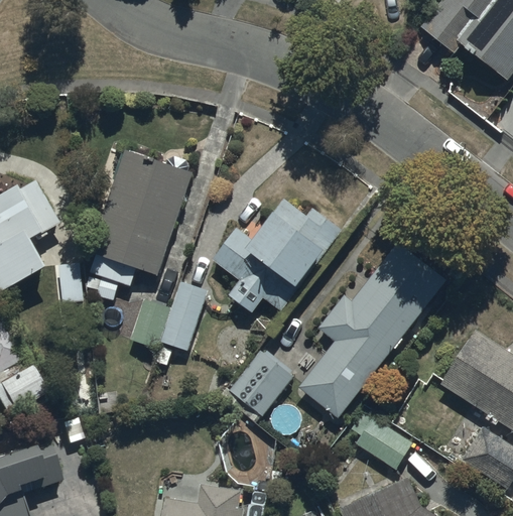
[(512,0),(441,0),(421,25),(453,53),(461,44),(474,56),(477,53),(505,80),(512,70),(512,0)]
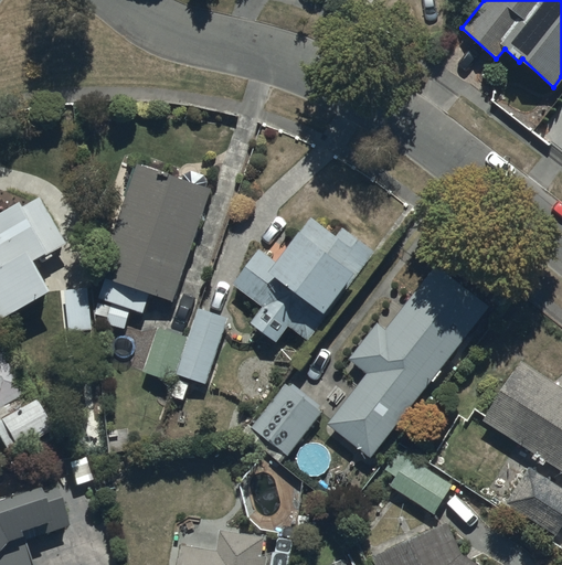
[(212,190),(135,161),(95,272),(106,275),(98,296),(112,300),(103,323),(125,331),(133,309),(142,312),(150,291),(172,300),(212,190)]
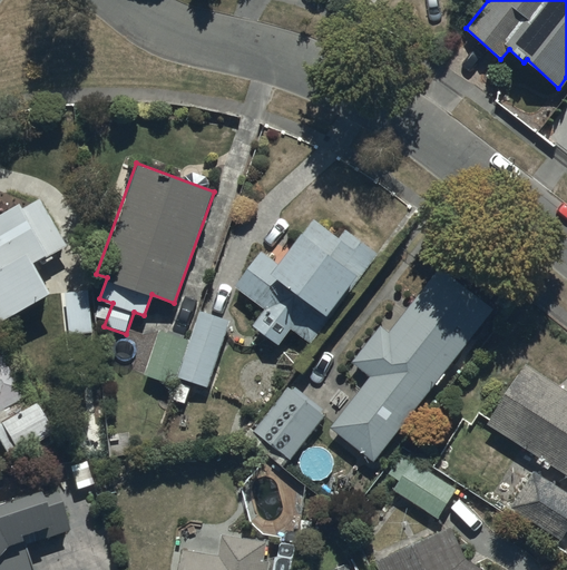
[(0,321),(55,292),(38,261),(68,244),(42,197),(25,207),(21,202),(0,213),(0,321)]
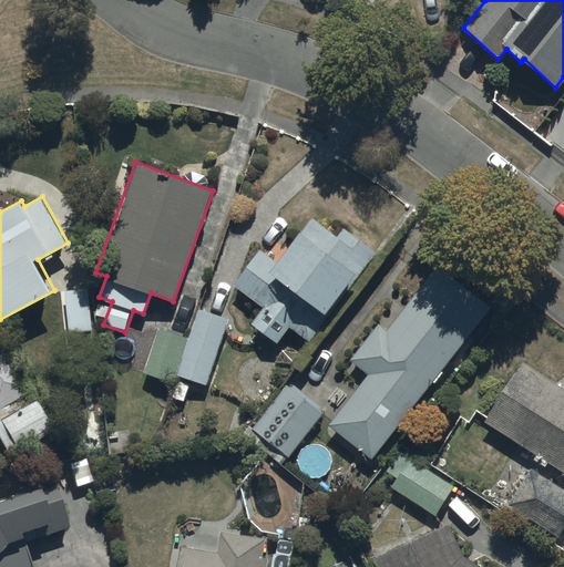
[(258,250),(233,284),(263,307),(249,325),(276,344),(290,327),(309,341),(376,254),(341,227),(335,236),(310,216),(275,263),(258,250)]
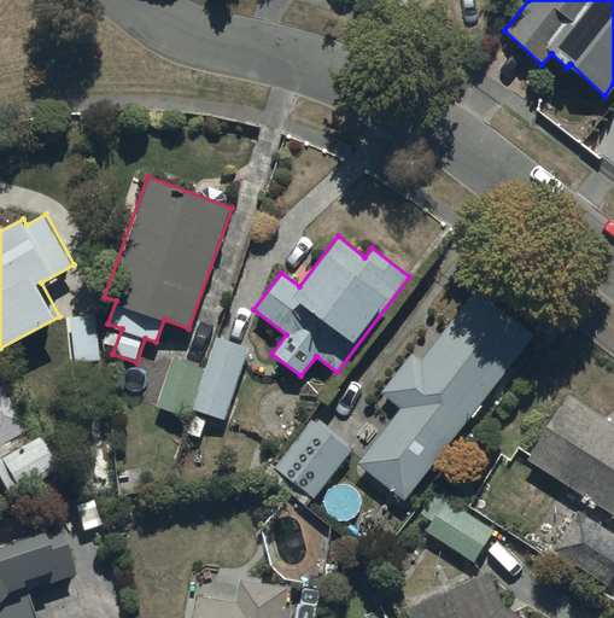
[(531,333),(475,291),(421,362),(411,354),(382,392),(402,407),(358,464),(405,499),(531,333)]
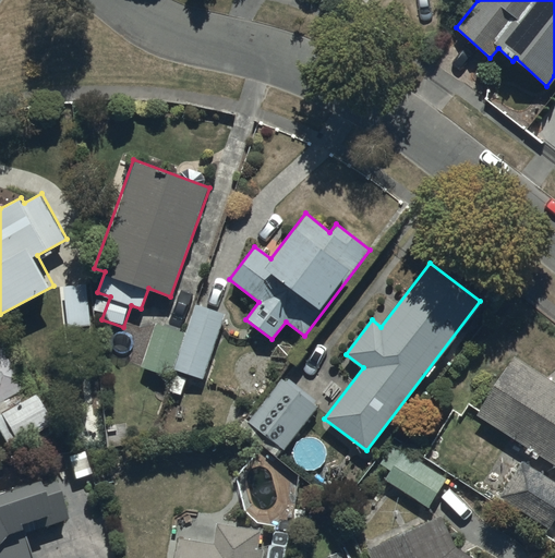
[(183,334),(176,367),(205,377),(225,316),(192,305),(183,334)]
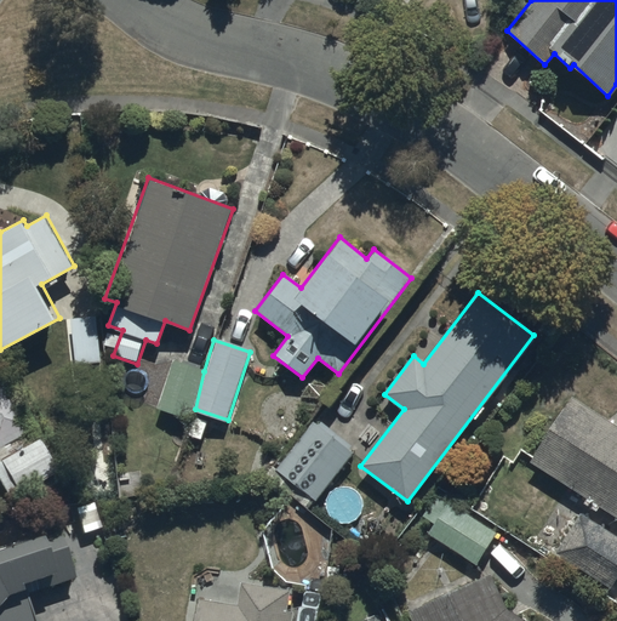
[(195,409),(204,371),(171,360),(155,408),(192,420),(195,409)]
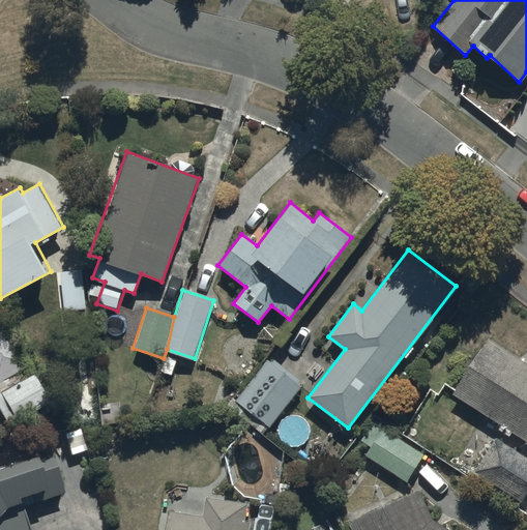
[(10,325),(0,330),(0,409),(6,422),(49,401),(10,325)]
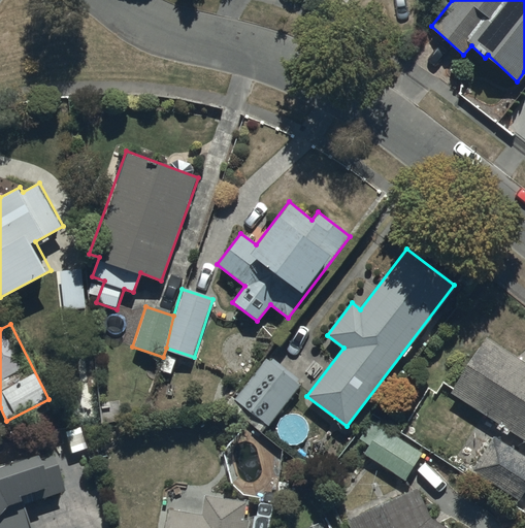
[(524,364),(484,336),(452,392),(524,439),(524,364)]
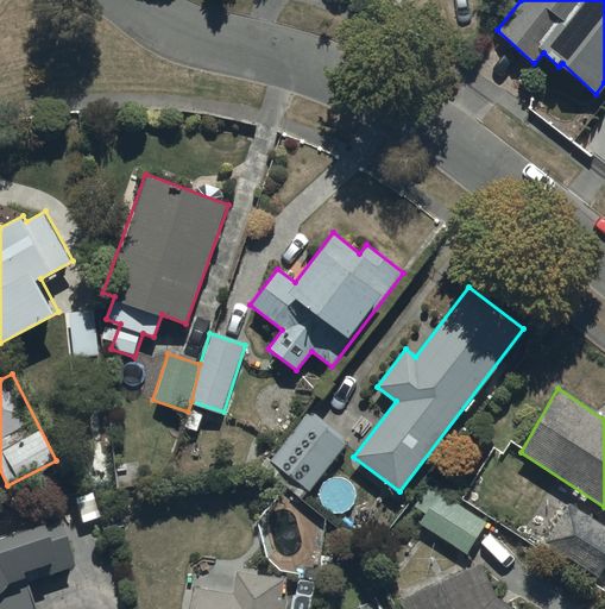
[(345,443),(304,412),(269,458),(308,489),(345,443)]
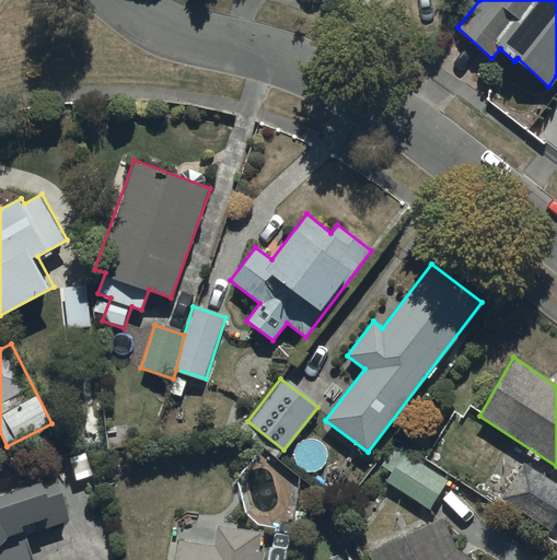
[(405,452),(385,480),(429,510),(449,481),(405,452)]
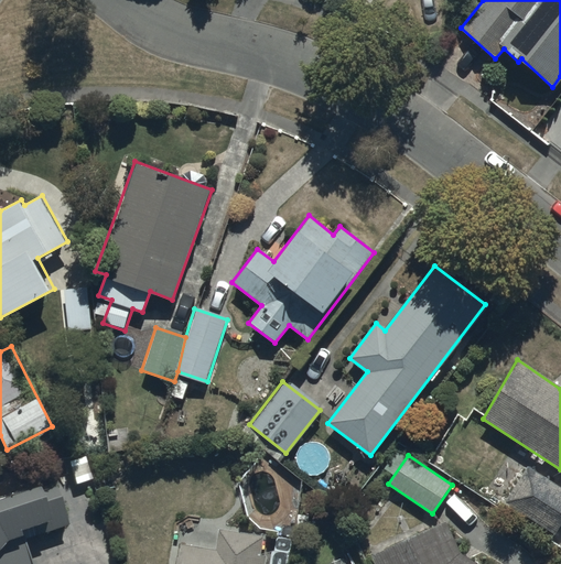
[(560,489),(527,468),(505,501),(556,533),(560,523),(560,489)]
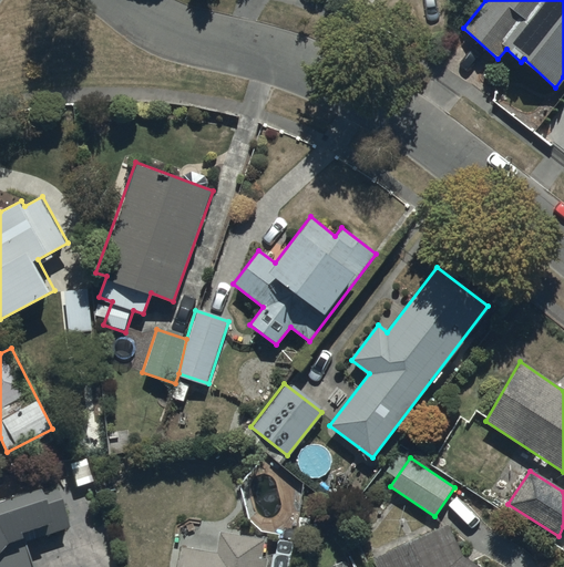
[(0,566),(30,566),(22,544),(65,529),(50,484),(0,498),(0,566)]
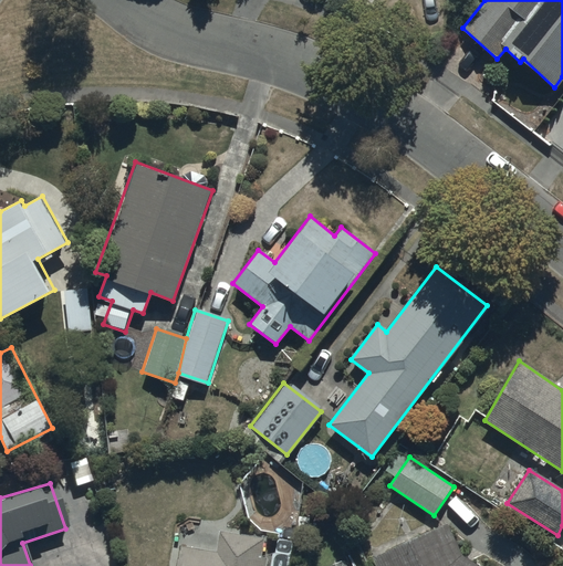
[(446,523),(372,555),(376,565),(480,565),(461,554),(446,523)]
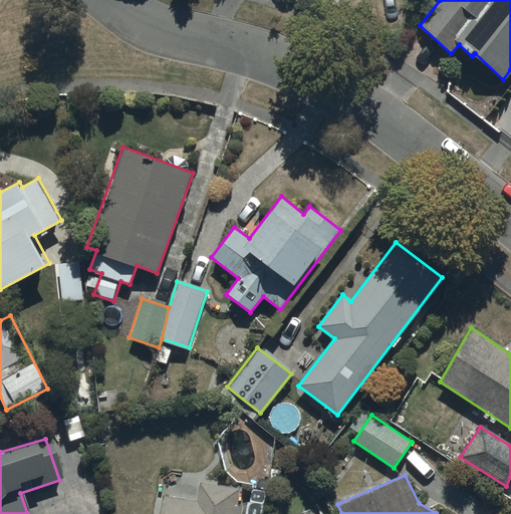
[(240,489),(199,482),(195,502),(163,496),(159,513),(239,513),(241,506),(237,505),(240,489)]
